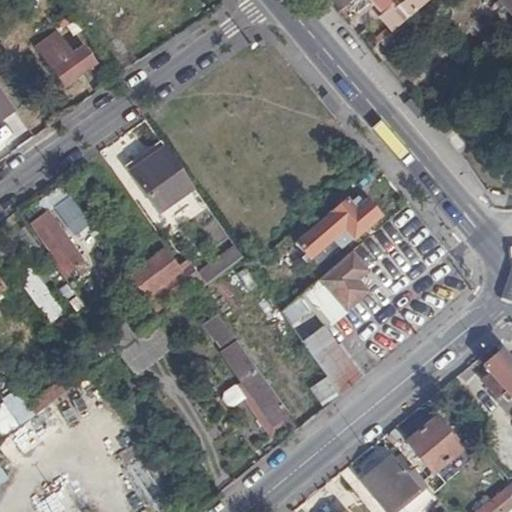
[(331,0),(340,10),(352,0),(331,0)]
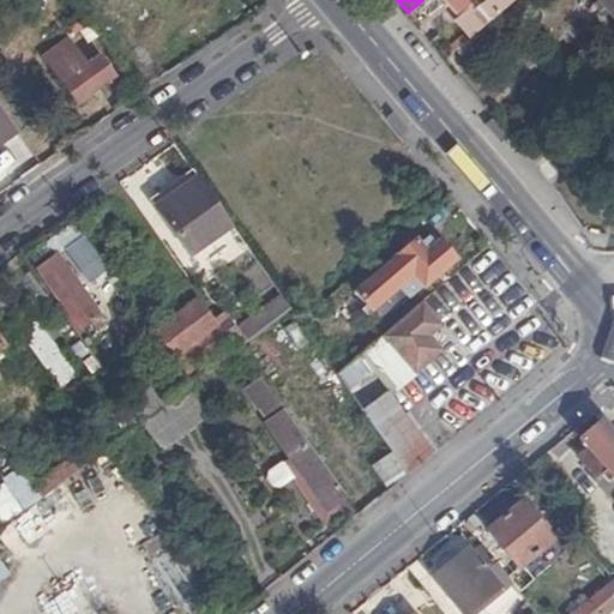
[(457,18),(473,36),(482,28),(515,0),(449,0),(462,14),(457,18)]
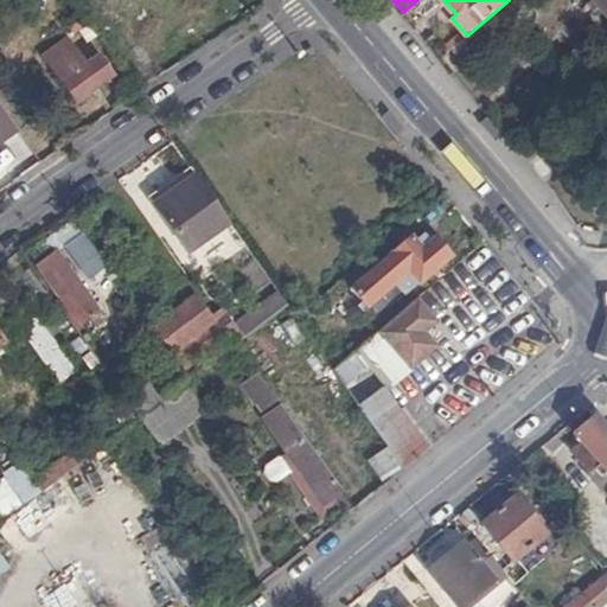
[(606,0),(594,0),(606,14),(606,0)]
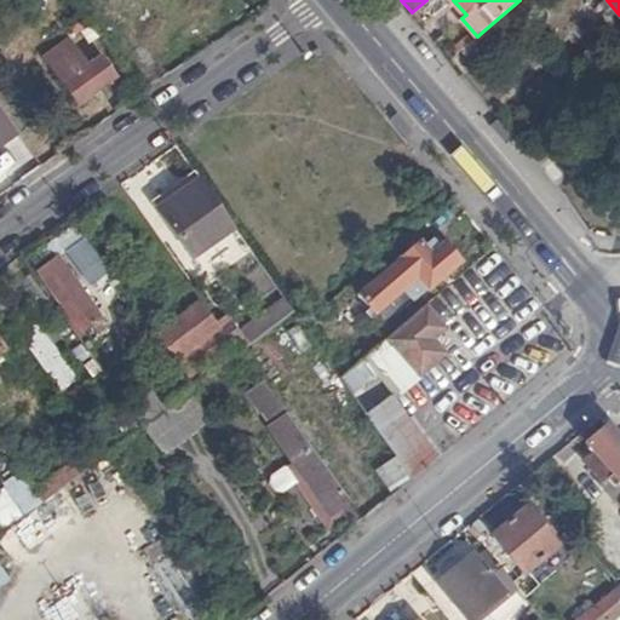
[(477,36),(463,49),(476,63),(500,44),(487,28),(477,36)]
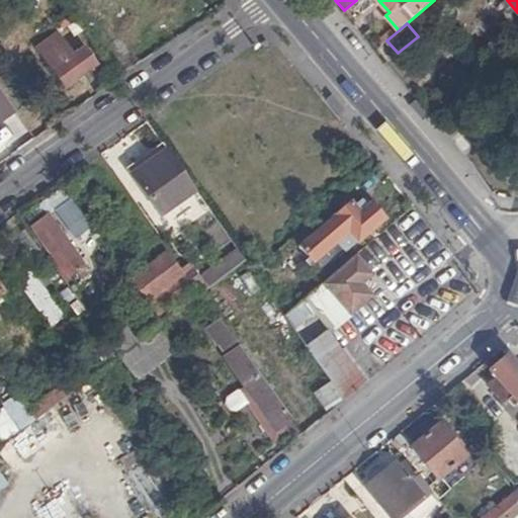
[(58,35),(39,48),(67,84),(96,64),(86,50),(74,58),(58,35)]
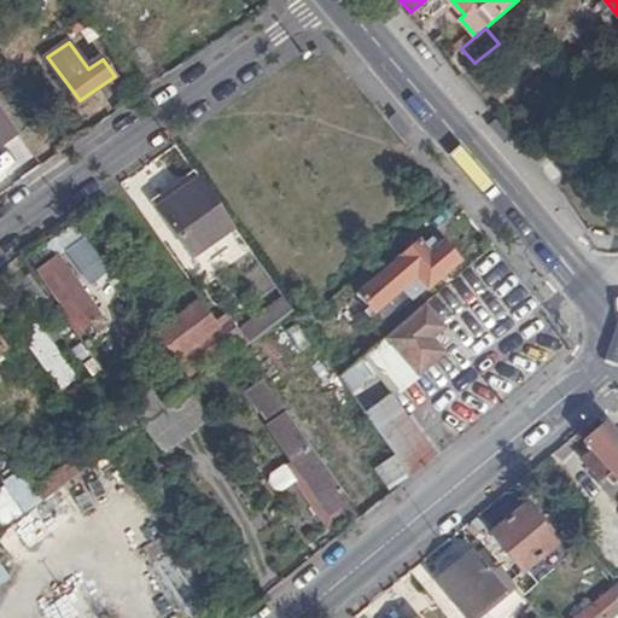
[(0,139),(3,144),(19,132),(0,105),(0,139)]
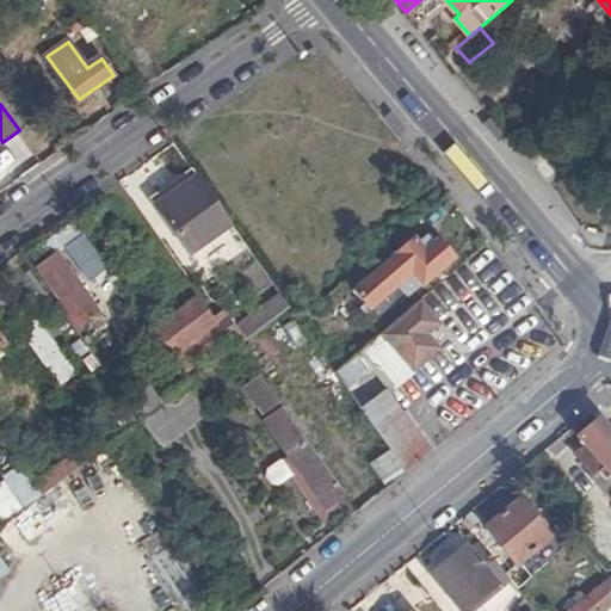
[(195,178),(190,171),(168,186),(173,193),(195,178)]
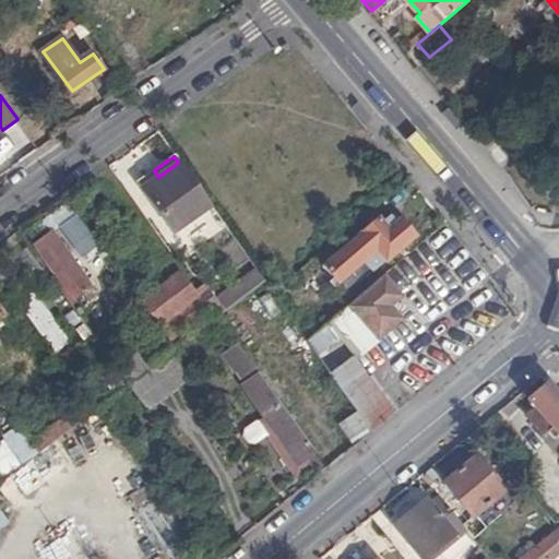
[(158,177),(154,170),(135,185),(173,234),(211,207),(178,163),(158,177)]
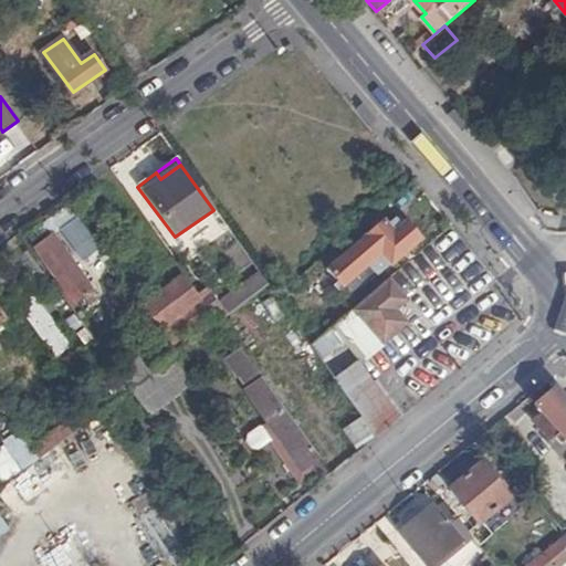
[(80,220),(61,232),(84,264),(102,251),(80,220)]
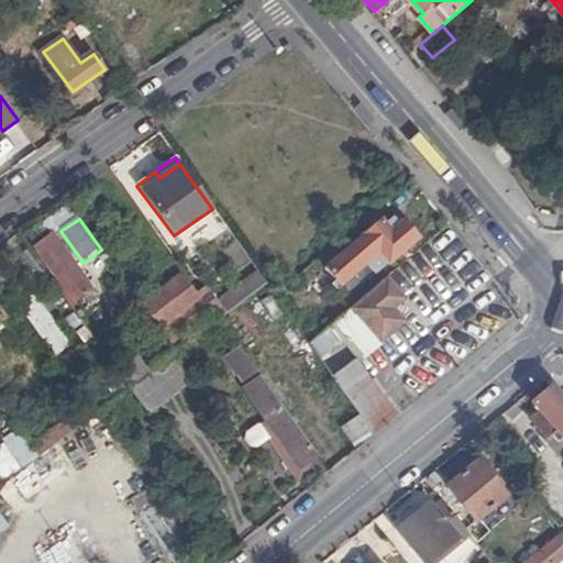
[(381,219),(327,267),(352,296),(363,285),(355,276),(366,266),(373,275),(385,264),(387,266),(420,238),(404,220),(390,231),(381,219)]
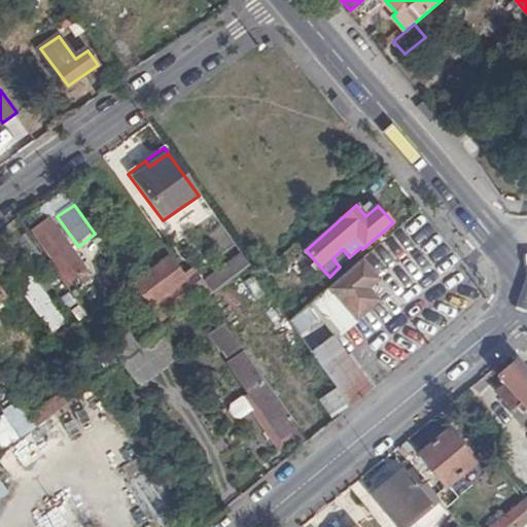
[(54,262),(50,265),(64,283),(66,280),(68,283),(76,277),(82,285),(90,279),(48,220),(33,233),(54,262)]
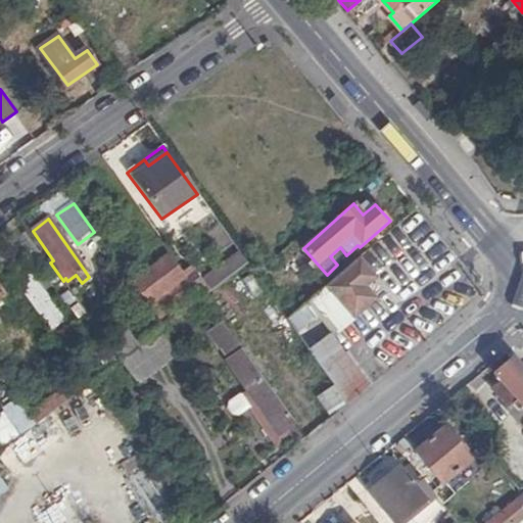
[(247,264),(238,251),(201,279),(209,291),(242,268),(247,264)]
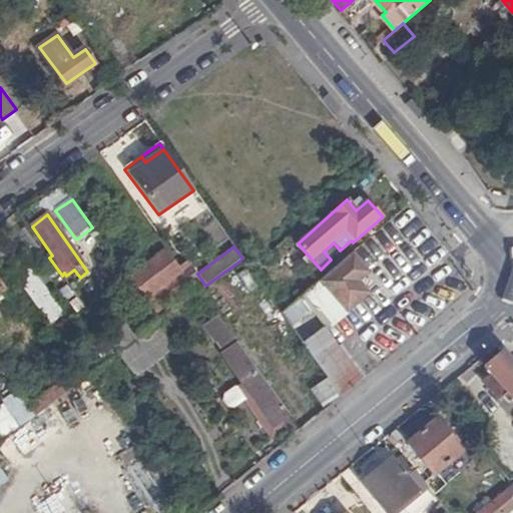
[(197,274),(188,262),(176,270),(164,252),(128,279),(153,313),(193,284),(198,292),(205,286),(197,274)]
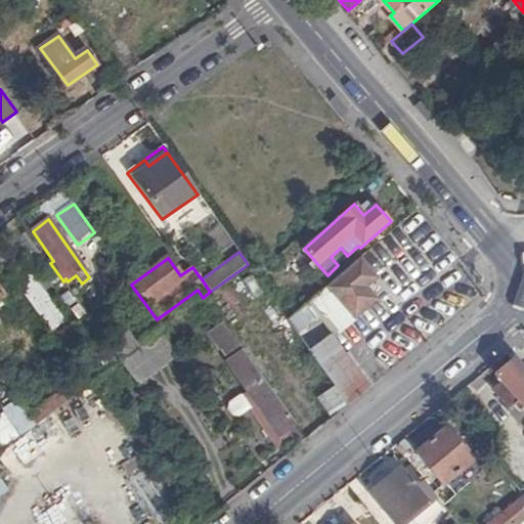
[(329,292),(352,318),(385,292),(361,264),(329,292)]
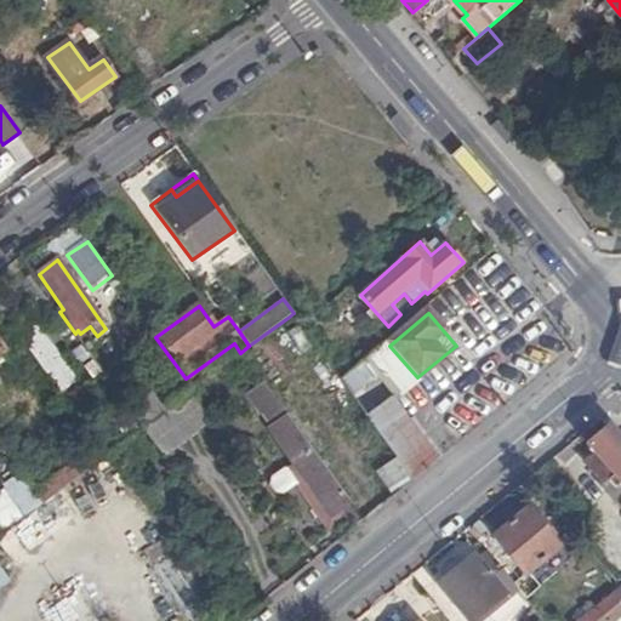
[(39,323),(20,337),(60,394),(79,380),(39,323)]
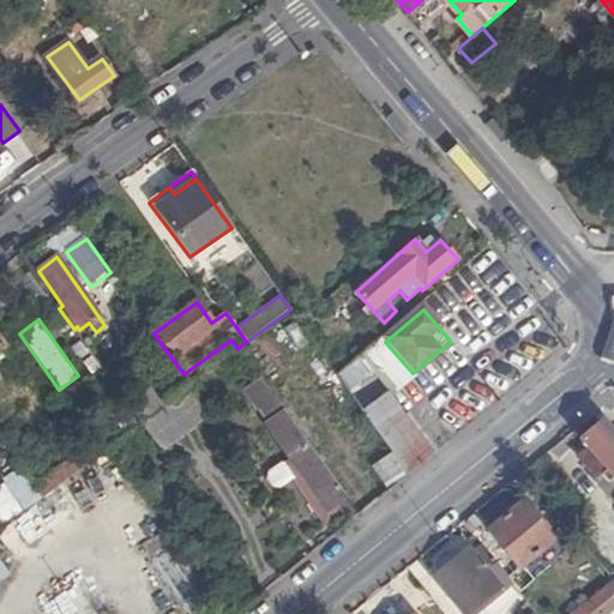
[(385,342),(381,337),(362,353),(391,393),(413,373),(385,342)]
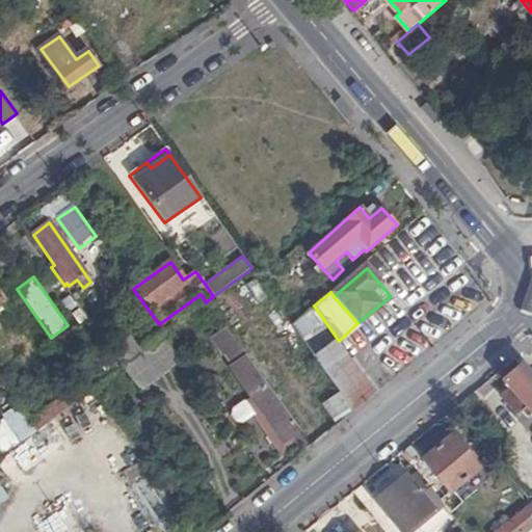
[(352,411),(376,393),(339,341),(314,306),(292,324),(339,393),(352,411)]
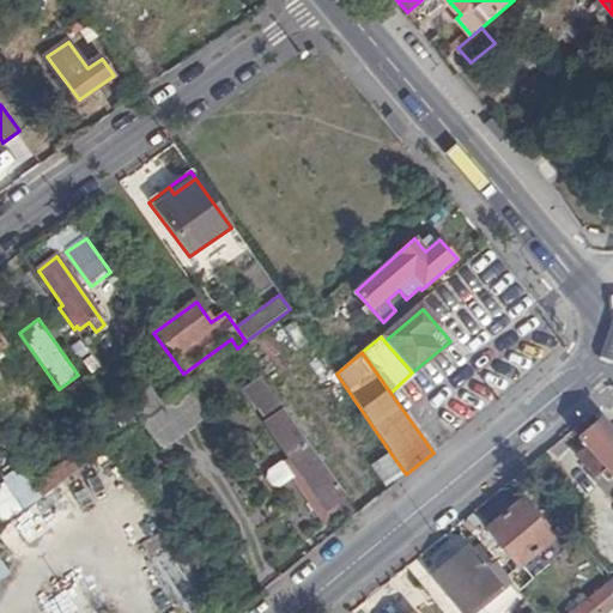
[(140,423),(170,399),(168,395),(184,382),(174,368),(155,381),(162,390),(134,413),(140,423)]
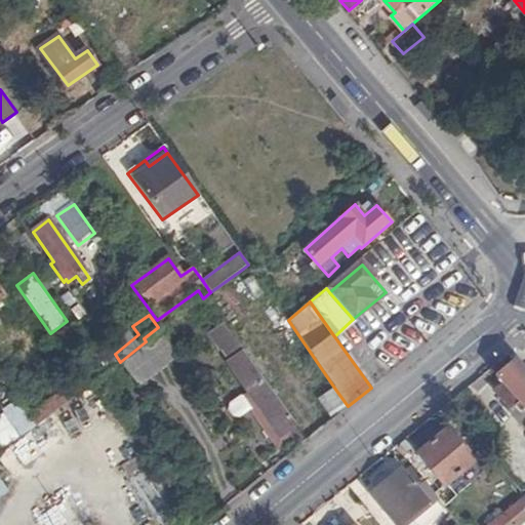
[(263,430),(277,448),(292,437),(298,446),(307,439),(287,412),(228,331),(220,322),(206,332),(218,349),(229,363),(273,423),(263,430)]
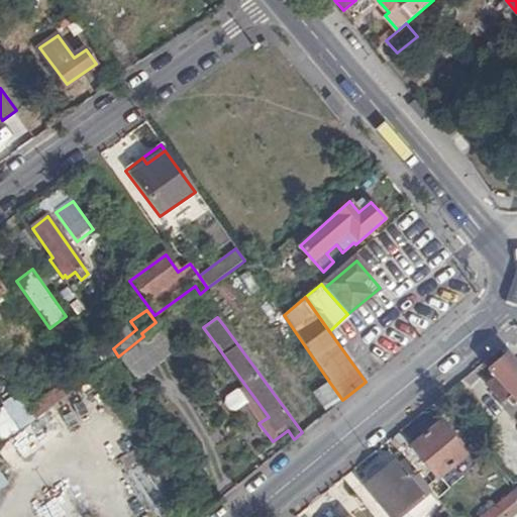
[(176,350),(159,325),(143,336),(118,356),(133,379),(135,381),(176,350)]
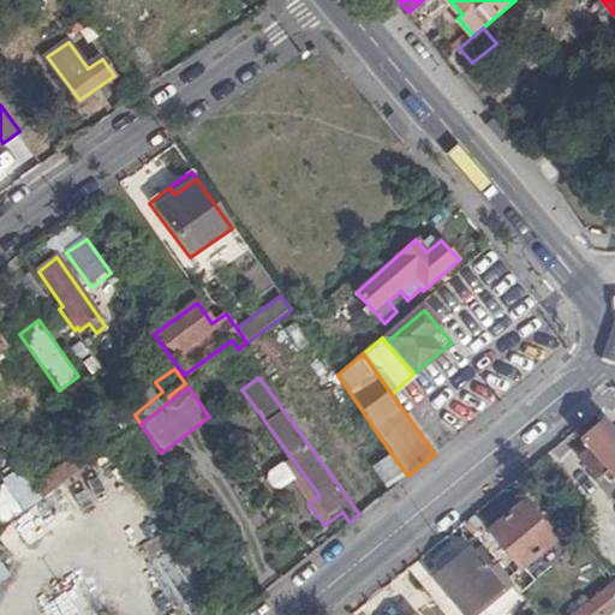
[(614,437),(614,439),(602,423),(581,439),(591,449),(581,459),(597,478),(602,475),(609,482),(614,477),(614,437)]
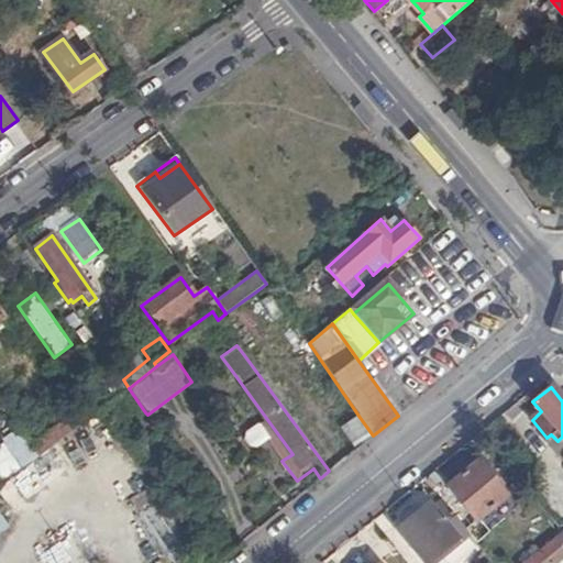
[(87,404),(76,411),(84,422),(100,410),(96,404),(89,407),(87,404)]
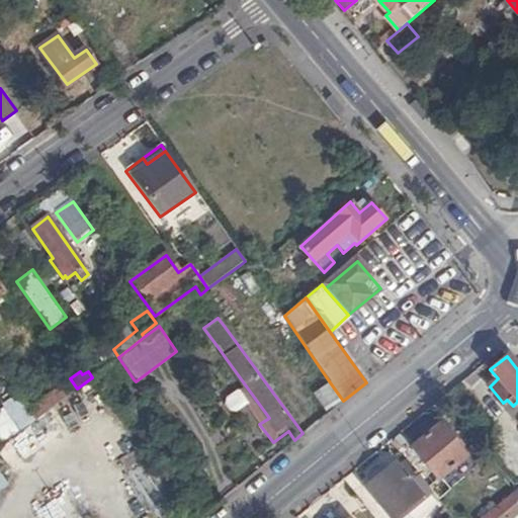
[(77,389),(70,378),(27,411),(34,421),(77,389)]
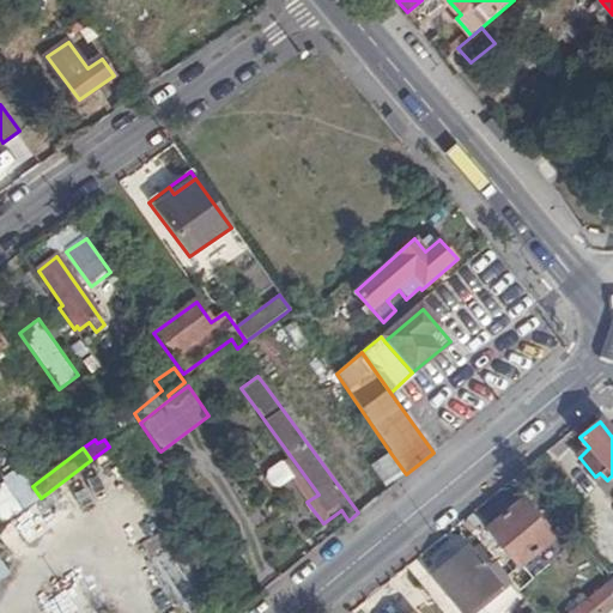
[(390,453),(371,466),(387,490),(406,474),(390,453)]
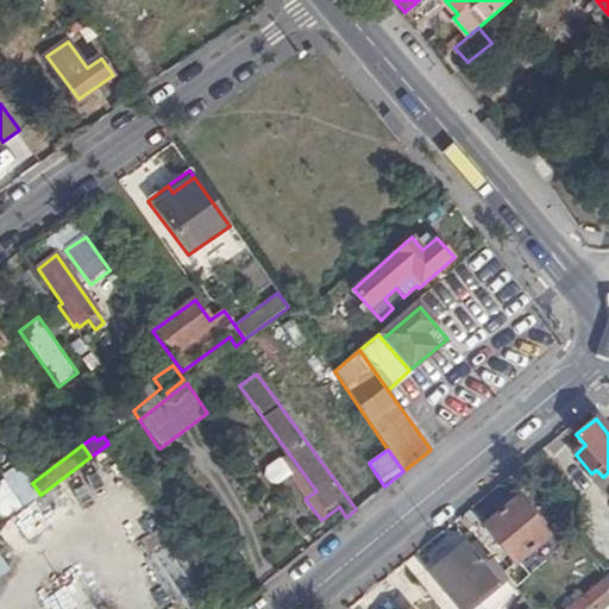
[(608,472),(603,477),(596,470),(591,473),(608,495),(608,472)]
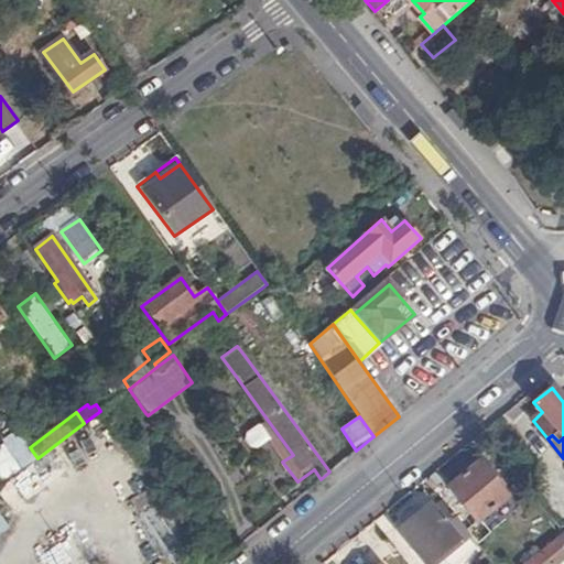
[(511,489),(483,454),(463,470),(465,474),(449,487),(478,522),(509,497),(507,494),(511,489)]
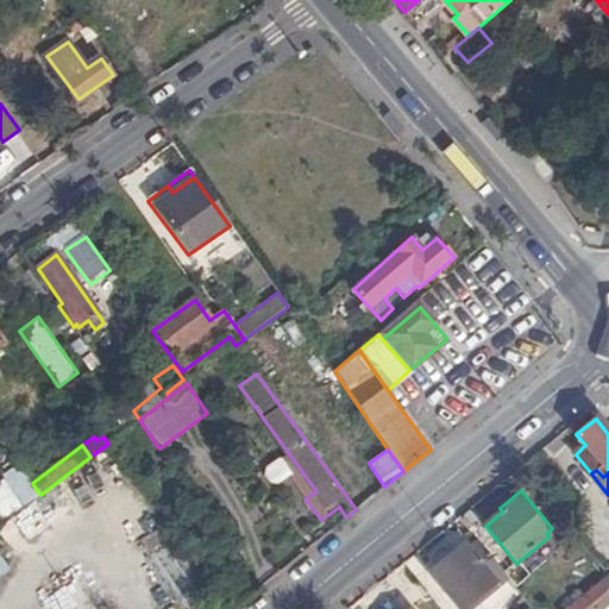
[(463,608),(507,575),(478,540),(470,548),(465,542),(429,573),(460,608),(463,608)]
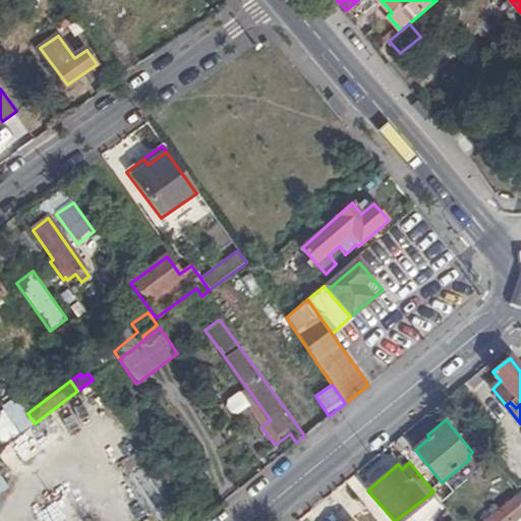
[(140,506),(161,491),(152,478),(131,493),(140,506)]
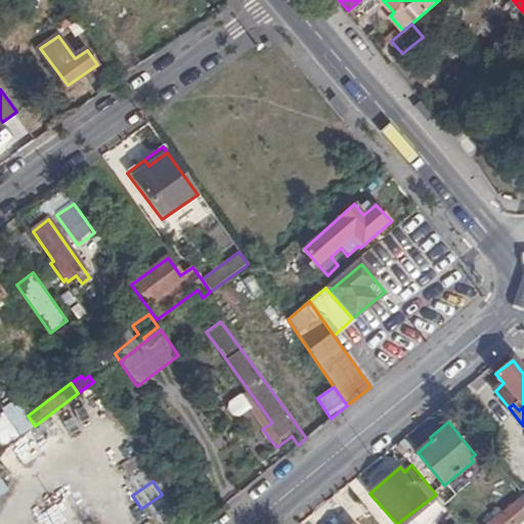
[(518,523),(523,519),(523,497),(494,523),(518,523)]
